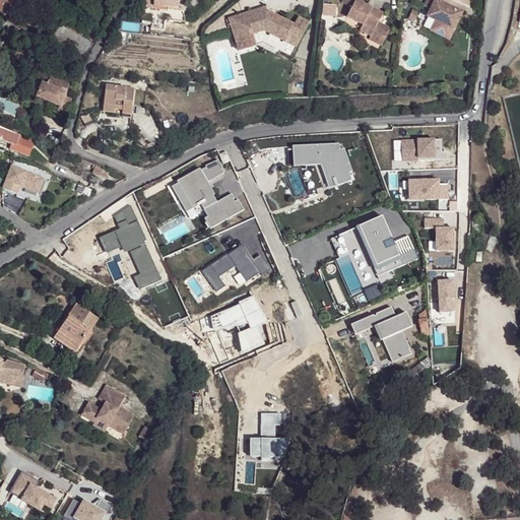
[(0,0),(0,12),(4,16),(15,2),(19,6),(23,0),(0,0)]
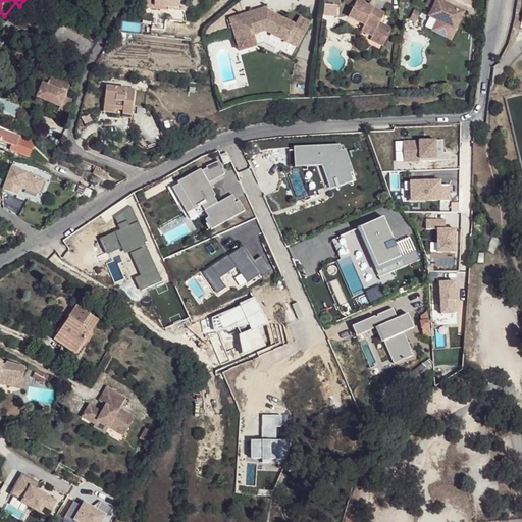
[(371,0),(348,0),(346,5),(356,9),(352,19),(369,27),(380,32),(377,37),(376,41),(389,46),(397,29),(384,23),(387,14),(369,7),(371,0)]
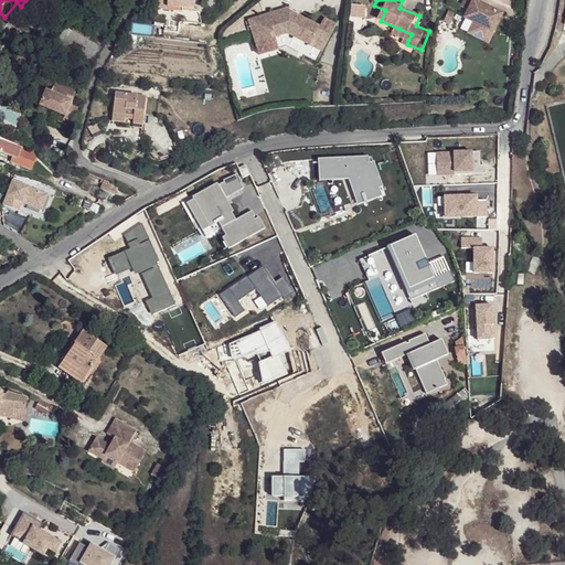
[(480,0),(464,0),(460,6),(468,10),(464,18),(492,32),(502,14),(480,2),(480,0)]
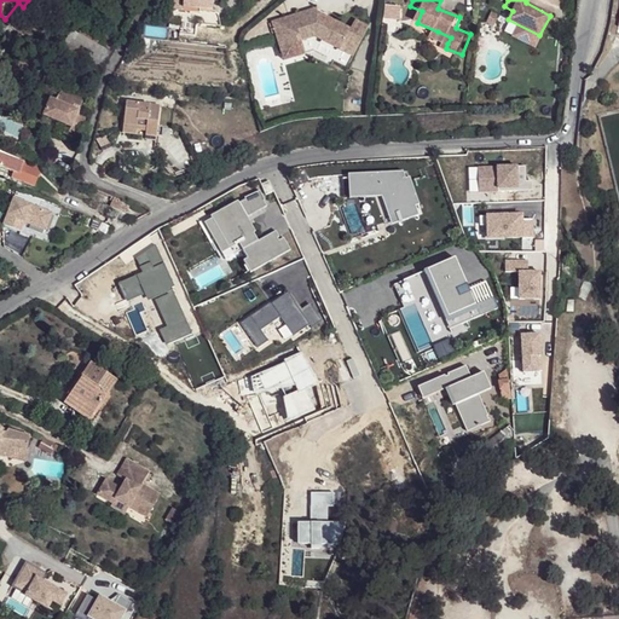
[(317,10),(273,22),(281,47),(300,41),(314,36),(340,51),(341,47),(354,56),(368,30),(354,23),(350,32),(318,13),(317,10)]
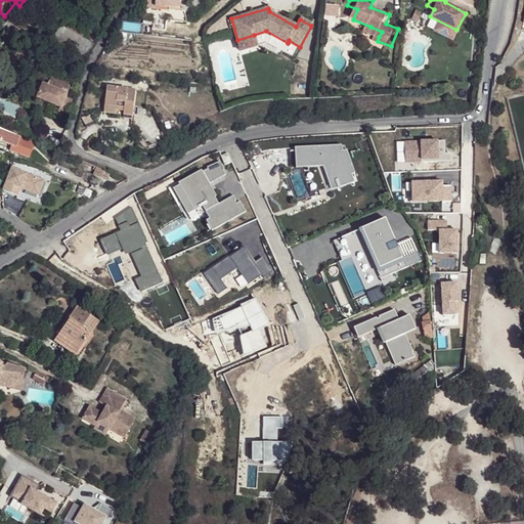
[(417,9),(411,17),(418,22),(423,12),(417,9)]
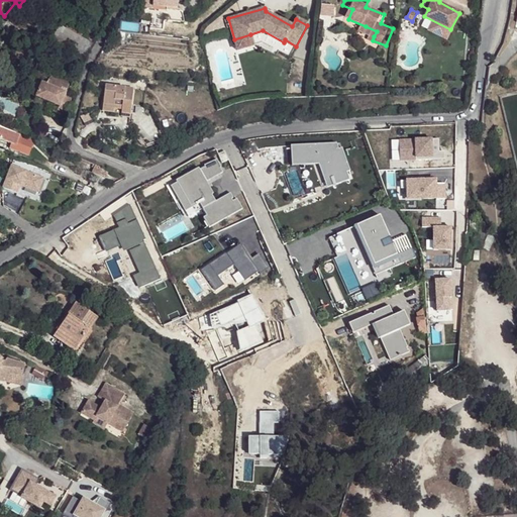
[(82,39),(85,34),(68,24),(65,30),(59,27),(50,41),(82,61),(91,43),(82,39)]
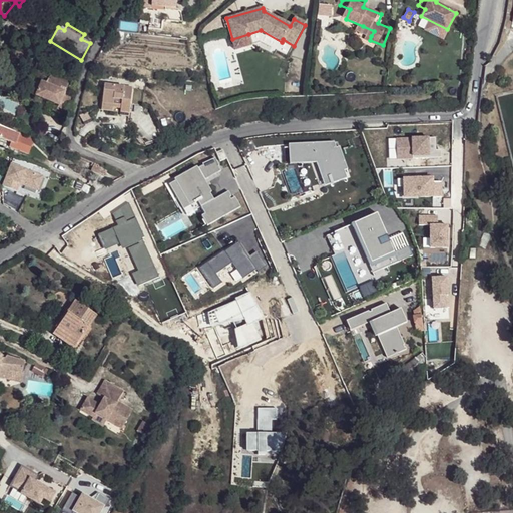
[(363,26),(360,32),(371,36),(374,31),(363,26)]
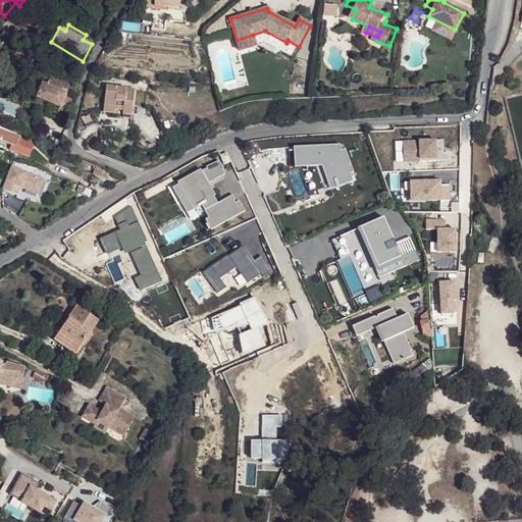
[(253,35),(237,40),(239,51),(256,46),(253,35)]
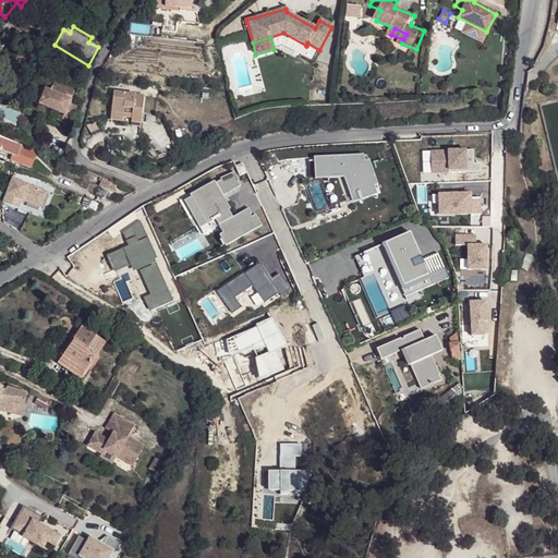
[(307,43),(306,46),(317,52),(319,50),(307,43)]
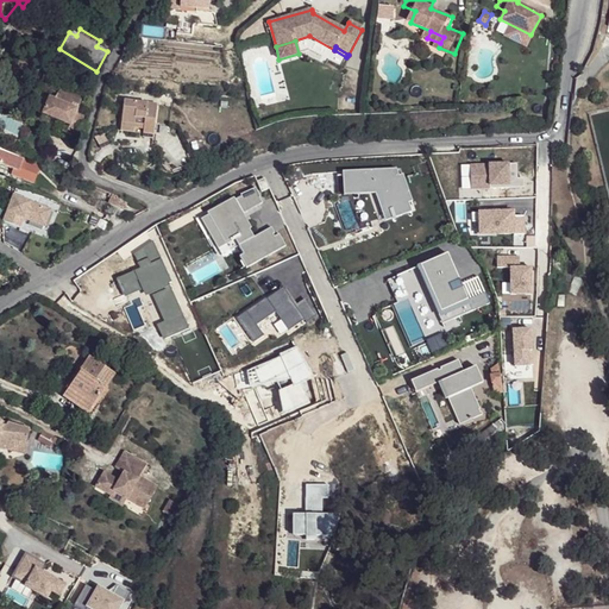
[(92,104),(61,89),(57,99),(50,95),(42,113),(68,124),(66,129),(79,135),(92,104)]
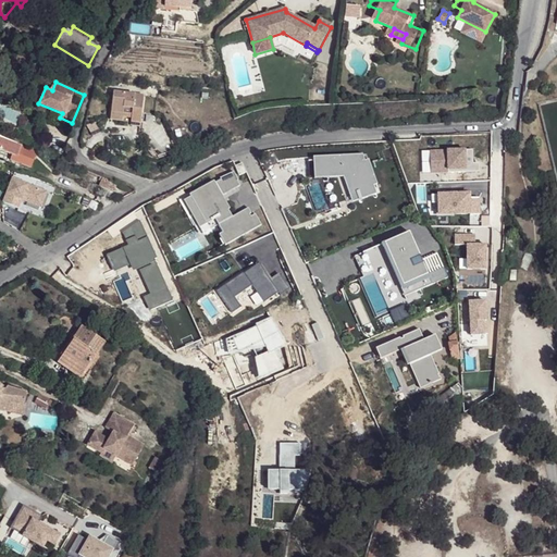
[(104,115),(116,116),(125,118),(125,123),(135,123),(137,95),(108,93),(104,115)]
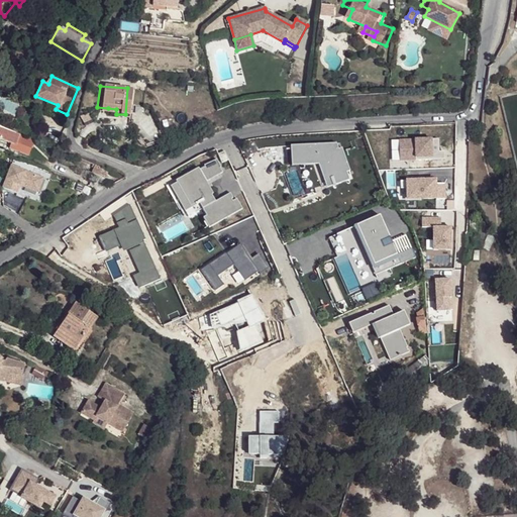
[(18,133),(3,128),(0,134),(0,141),(13,146),(18,133)]
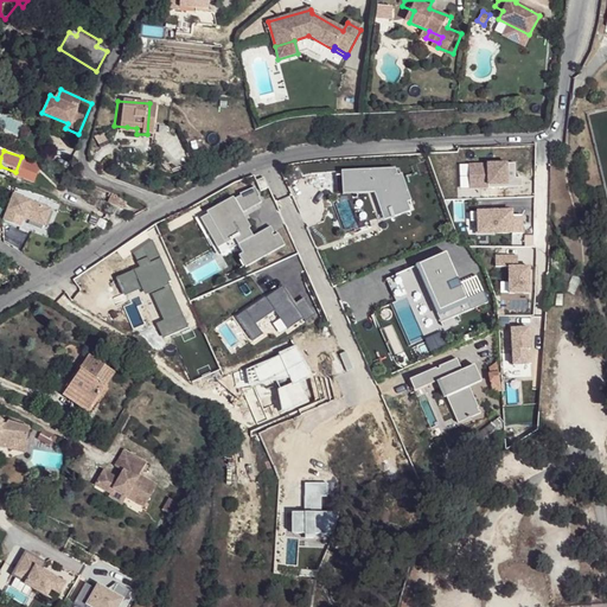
[(513,164),(468,164),(468,189),(523,187),(522,177),(513,178),(513,164)]
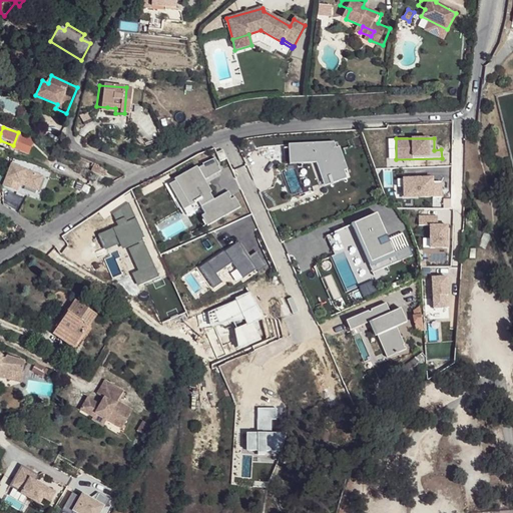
[(331,141),(284,144),(285,163),(312,162),(320,184),(343,177),(331,141)]
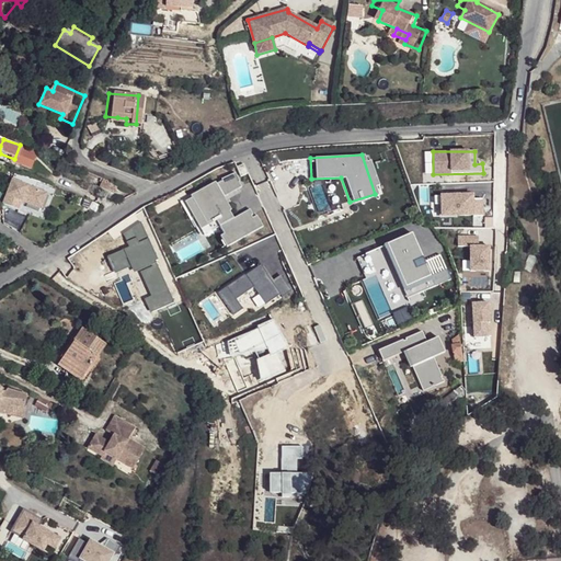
[(233,174),(183,199),(203,238),(219,227),(224,235),(220,236),(227,248),(264,227),(259,214),(254,216),(251,209),(233,217),(224,196),(242,189),(233,174)]
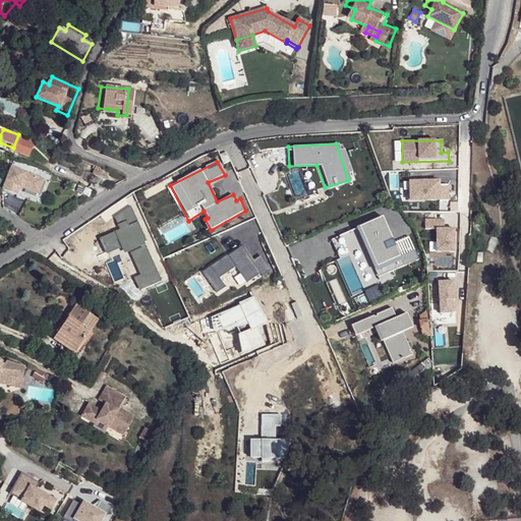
[(12,167),(3,189),(17,195),(21,187),(39,194),(44,180),(12,167)]
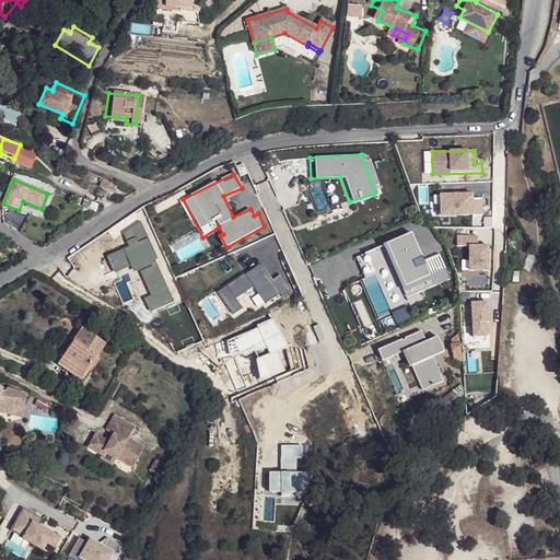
[(113,184),(103,179),(98,187),(108,193),(109,190),(114,194),(116,188),(112,186),(113,184)]
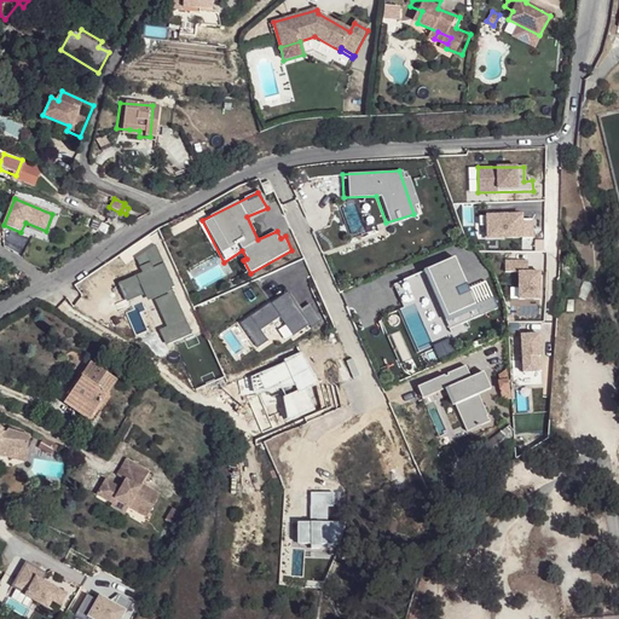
[(522,214),(485,214),(485,239),(532,239),(532,220),(522,219),(522,214)]
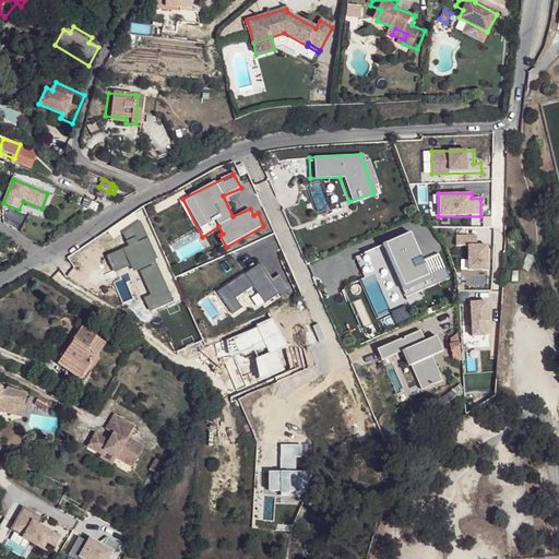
[(140,222),(122,233),(127,247),(106,256),(115,273),(130,268),(133,273),(140,270),(150,296),(144,299),(149,312),(171,302),(154,261),(157,260),(140,222)]
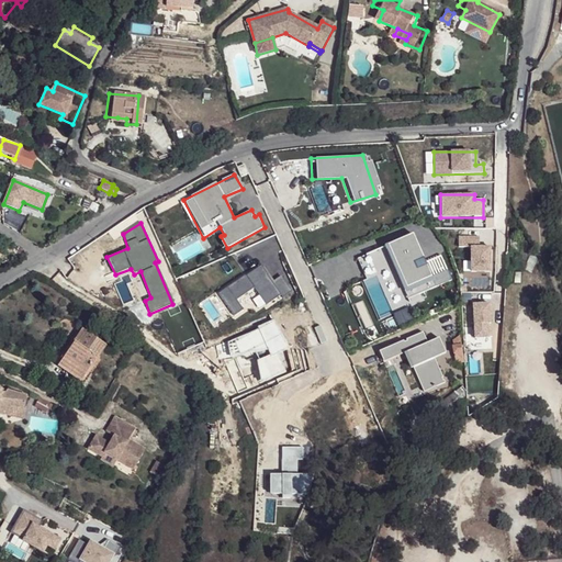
[(475,237),(458,236),(459,248),(469,248),(469,272),(490,272),(491,246),(475,246),(475,237)]
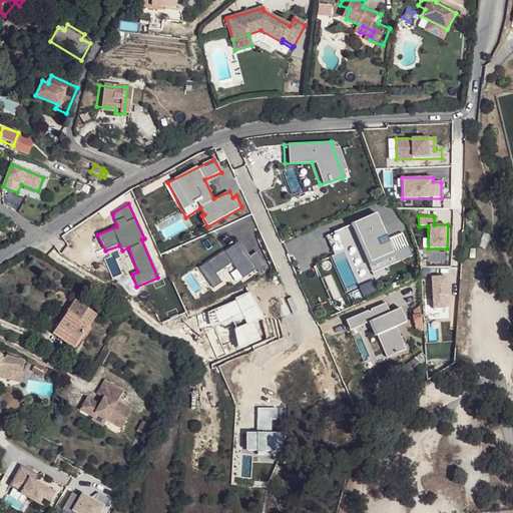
[(376,216),(327,236),(336,254),(329,258),(345,292),(359,286),(357,279),(411,257),(403,235),(389,241),(376,216)]
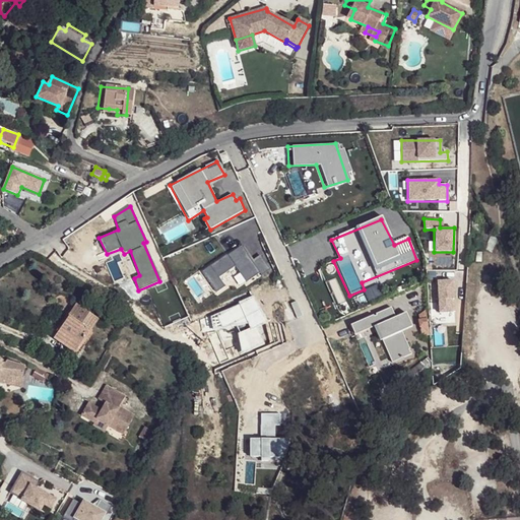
[(238,245),(198,271),(211,291),(220,286),(213,277),(230,266),(241,281),(254,272),(256,275),(266,270),(255,255),(247,259),(238,245)]
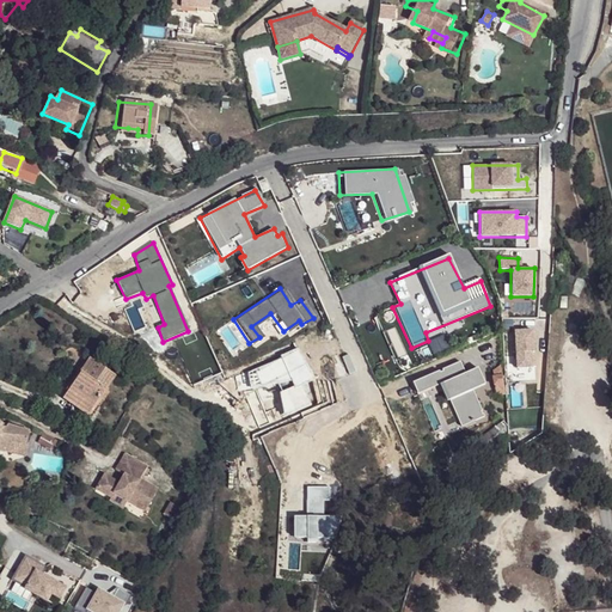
[(536,330),(515,330),(515,368),(537,369),(536,330)]
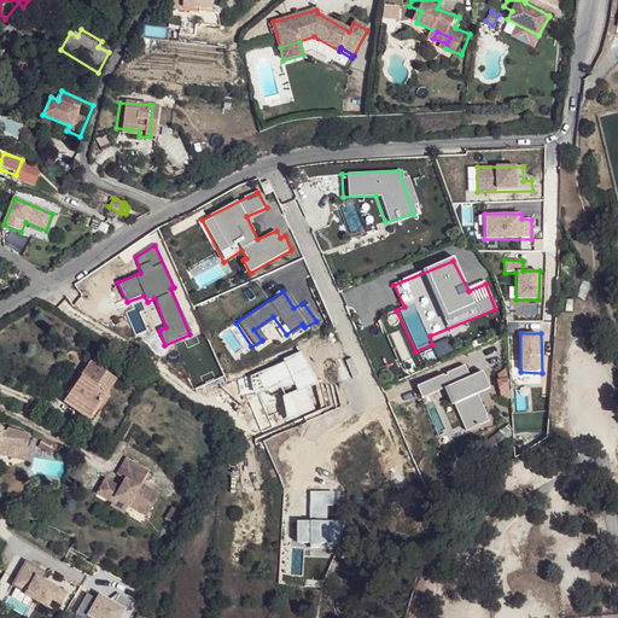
[(100,403),(106,395),(116,380),(91,362),(66,398),(92,417),(100,403)]
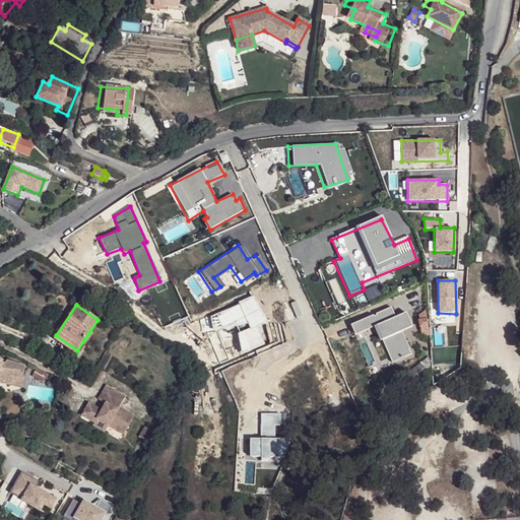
[(392,308),(350,325),(355,335),(374,327),(380,343),(383,340),(391,362),(410,353),(401,331),(412,326),(405,312),(395,317),(392,308)]
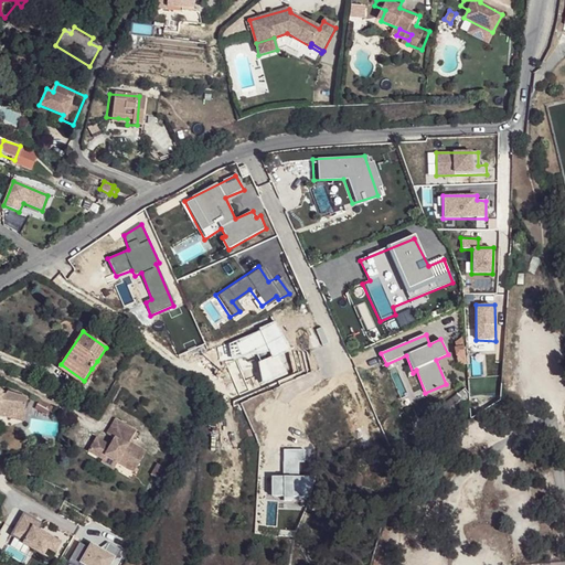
[(81,385),(84,381),(61,364),(57,369),(81,385)]
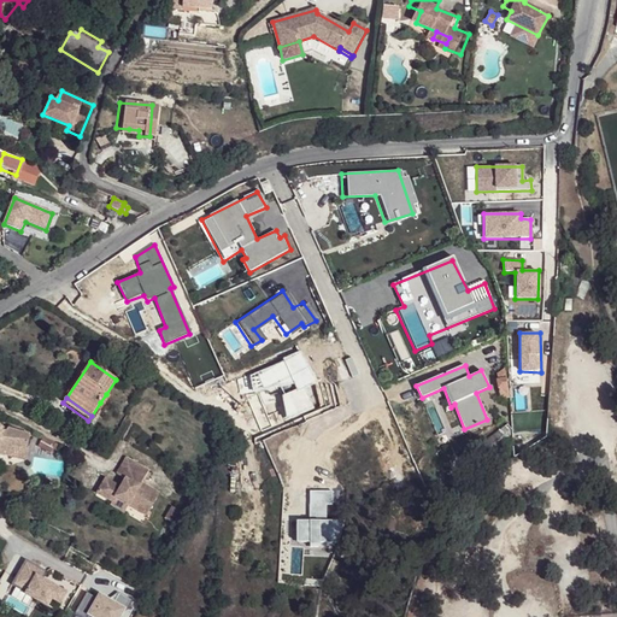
[(0,454),(15,457),(16,456),(17,448),(29,451),(34,436),(11,429),(9,432),(4,430),(5,428),(0,425),(0,454)]
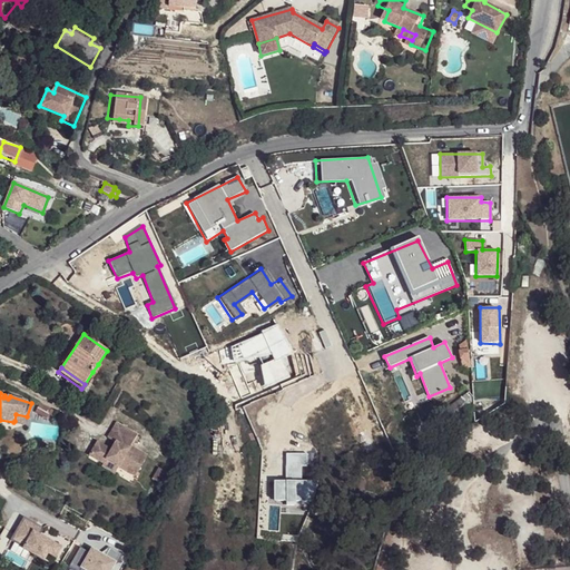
[(133,479),(145,460),(129,450),(136,439),(116,426),(107,440),(115,445),(112,448),(115,450),(112,454),(96,444),(88,457),(102,467),(105,462),(117,470),(133,479)]
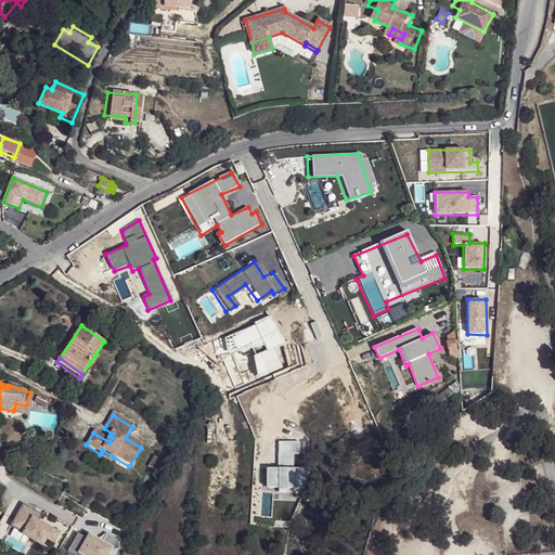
[(308,441),(279,441),(278,468),(266,467),(265,487),(278,488),(278,491),(306,493),(308,441)]
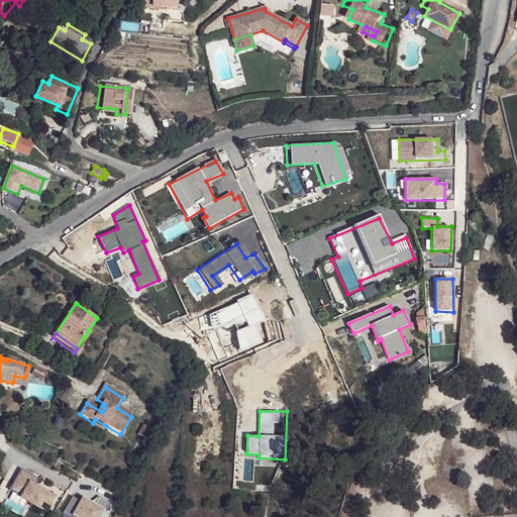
[(104,429),(106,426),(95,419),(93,423),(104,429)]
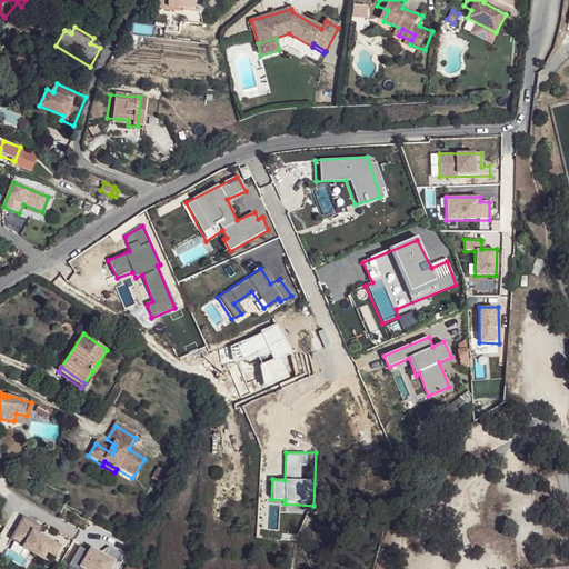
[(157,471),(150,481),(158,487),(165,476),(157,471)]
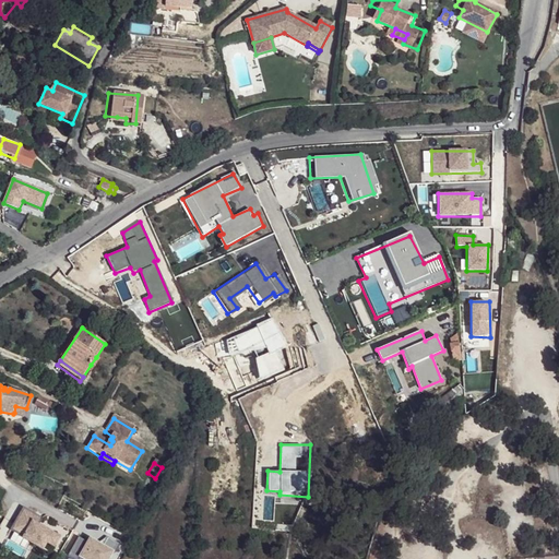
[(45,521),(24,509),(20,518),(23,520),(20,526),(15,524),(11,533),(49,554),(52,552),(60,539),(40,528),(45,521)]
